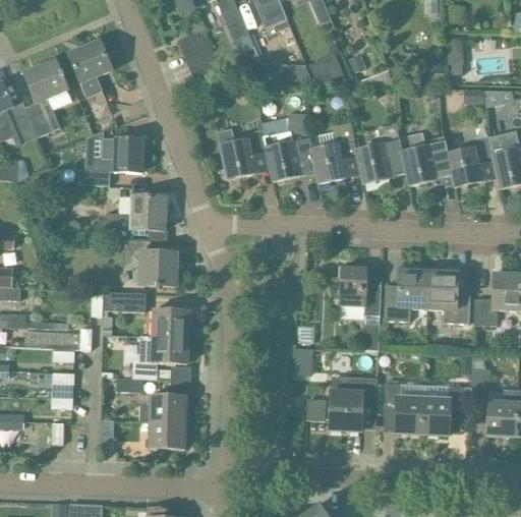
[(175,0),(181,14),(194,8),(190,0),(175,0)]
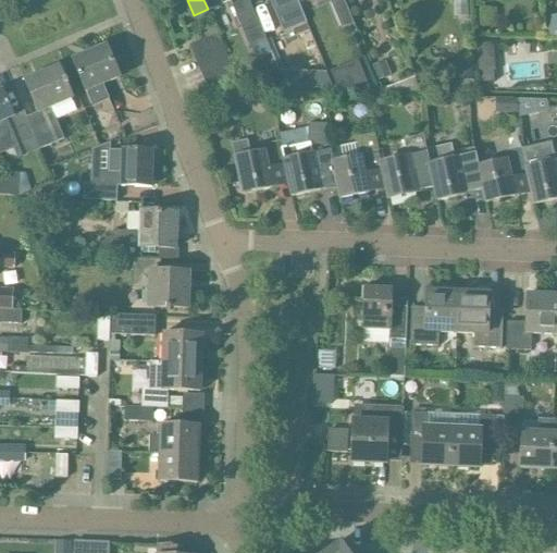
[(203,0),(208,9),(221,3),(220,0),(203,0)]
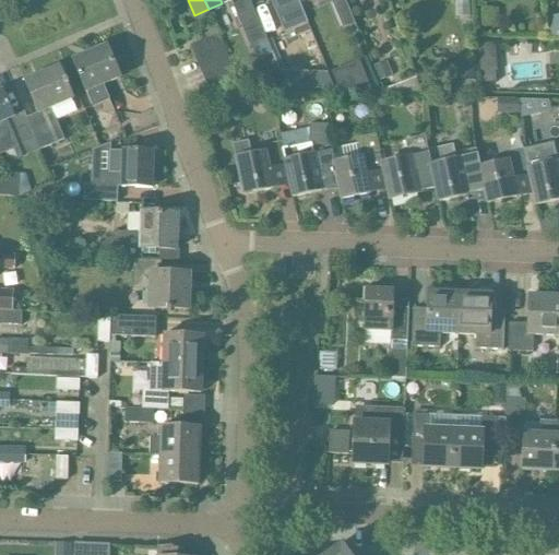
[(272,46),(251,0),(236,0),(234,1),(257,52),(272,46)]
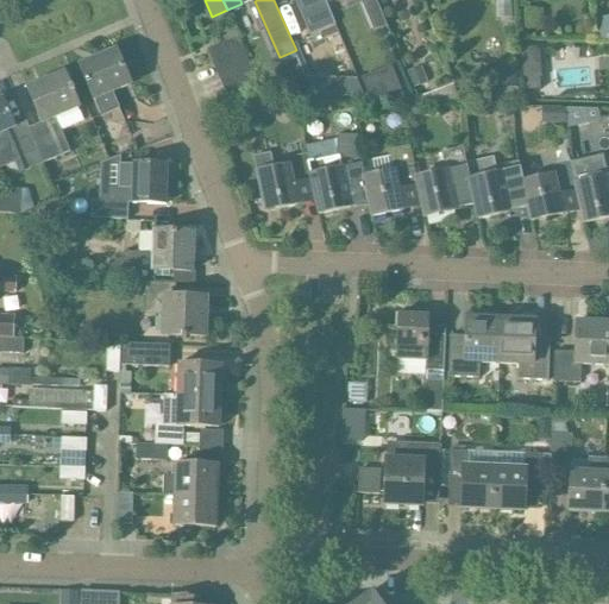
[(299,0),(306,16),(312,30),(313,30),(307,16),(328,6),(326,0),(299,0)]
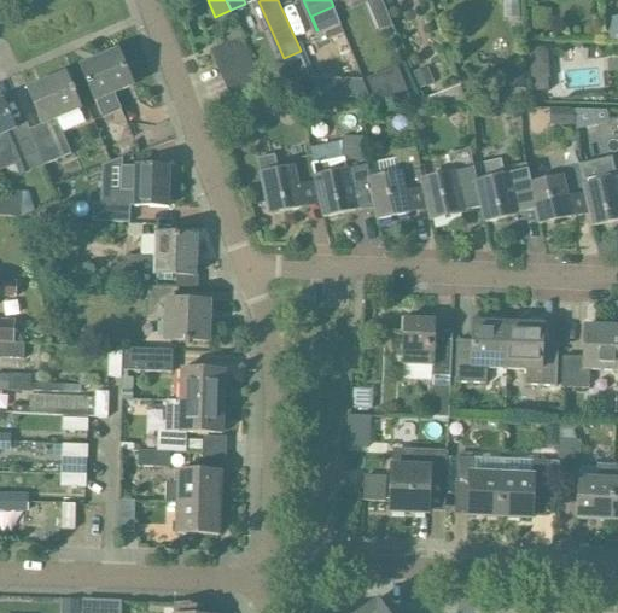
[(266,88),(263,85),(235,22),(232,23),(231,30),(233,36),(209,46),(232,103),(266,88)]
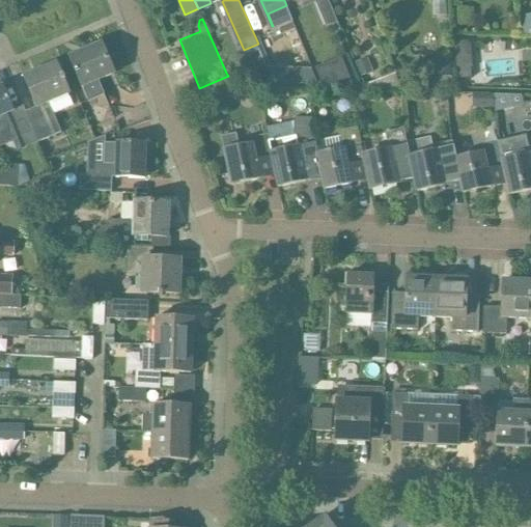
[(113,72),(101,43),(68,56),(87,100),(104,92),(98,79),(113,72)]
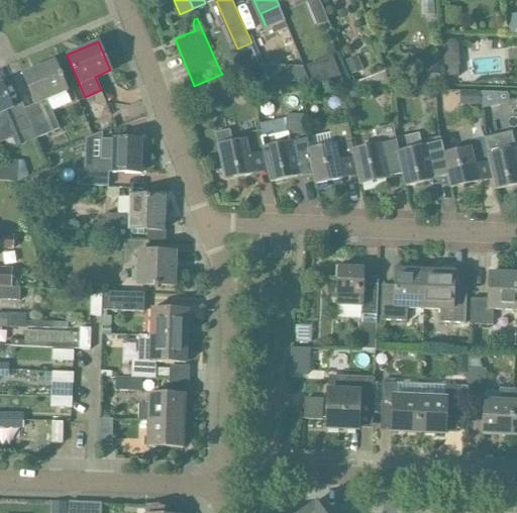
[(24,107),(32,126),(37,137),(60,127),(52,108),(42,111),(38,101),(67,89),(55,60),(23,73),(35,103),(24,107)]
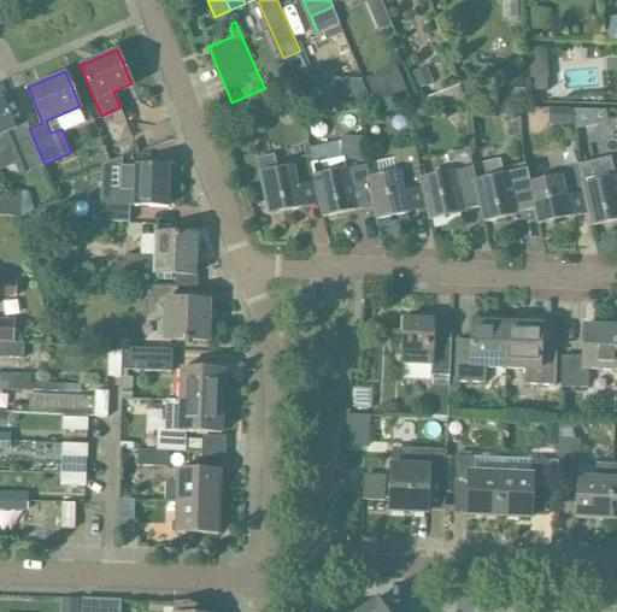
[(400,72),(374,72),(365,76),(374,95),(410,95),(400,72)]
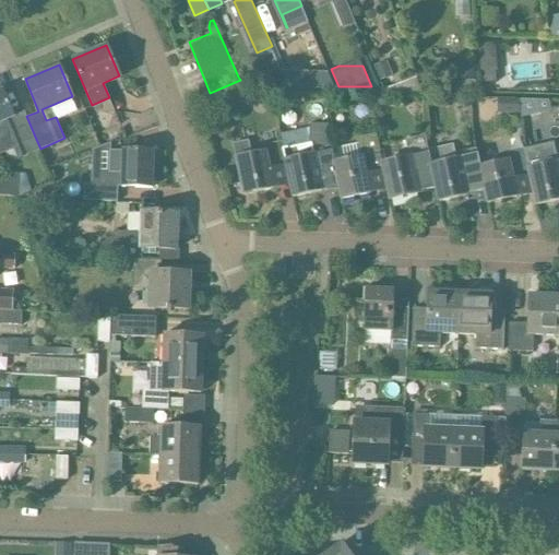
[(496,69),(480,70),(482,81),(497,79),(496,69)]
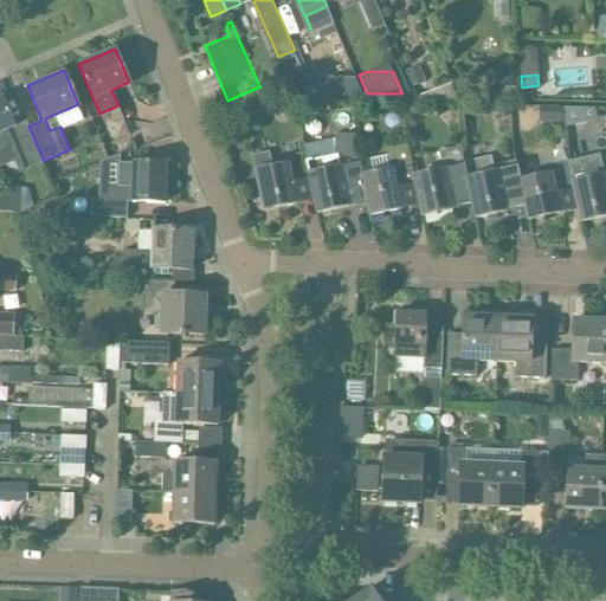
[(0,163),(38,148),(28,125),(25,117),(14,122),(4,96),(0,97),(0,163)]
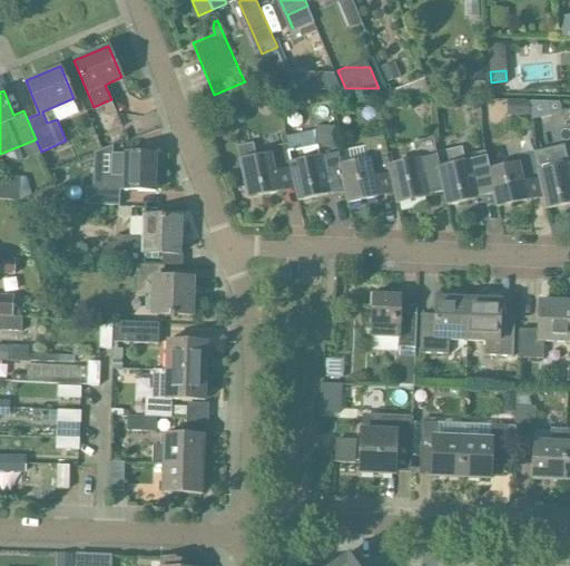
[(296,186),(295,186),(297,198),(345,188),(337,149),(335,135),(335,123),(315,123),(315,139),(316,144),(288,149),(296,186)]
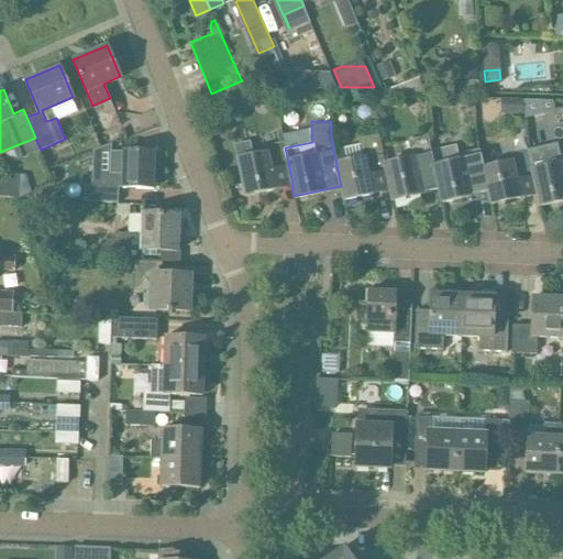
[(341,186),(343,198),(389,188),(390,188),(385,162),(378,132),(360,135),(361,142),(333,148),(341,186)]
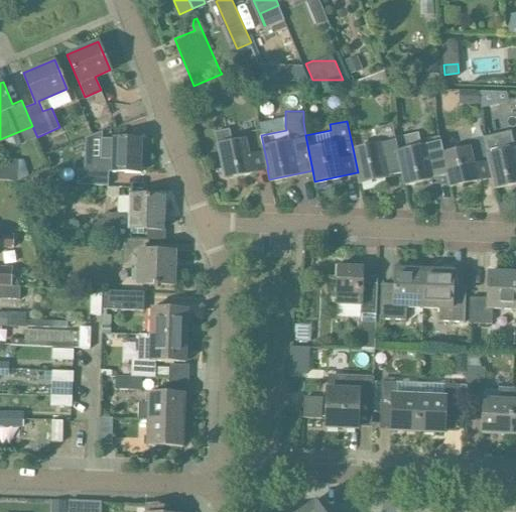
[(358,172),(357,172),(360,182),(402,173),(394,135),(395,135),(392,123),(375,127),(378,143),(353,148),(358,172)]
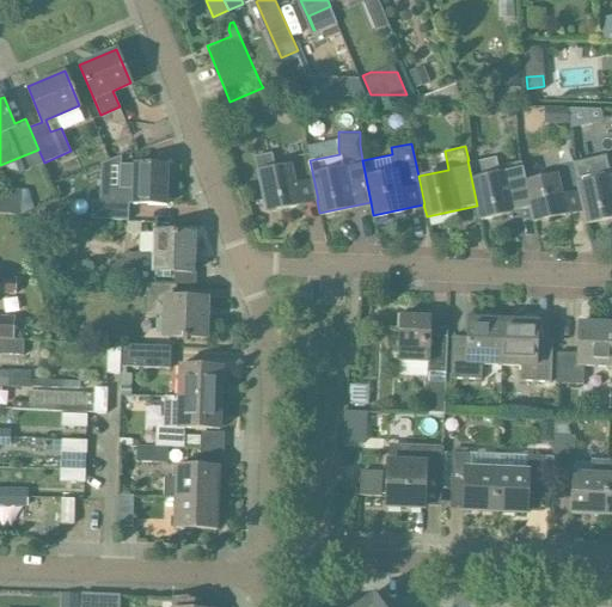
[(271,151),(256,154),(258,171),(267,210),(317,200),(318,200),(310,160),(308,152),(287,157),(289,165),(275,167),(271,151)]
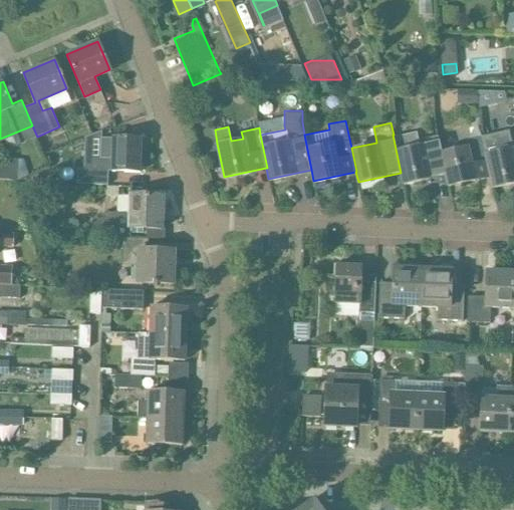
[(513,140),(512,141),(509,128),(481,135),(491,175),(493,187),(513,181),(513,140)]
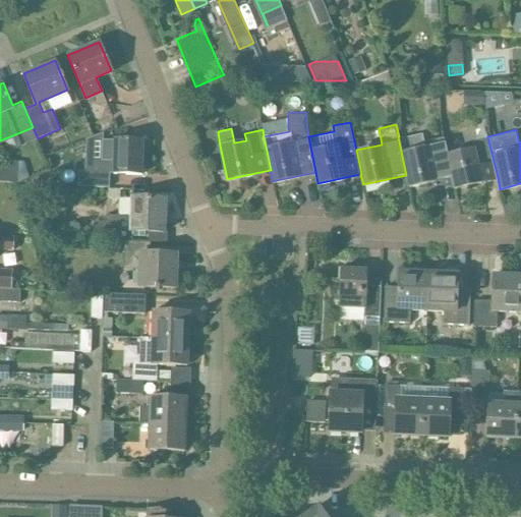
[(447,154),(448,154),(444,135),(425,140),(423,131),(399,136),(398,136),(406,175),(408,186),(452,177),(447,154)]
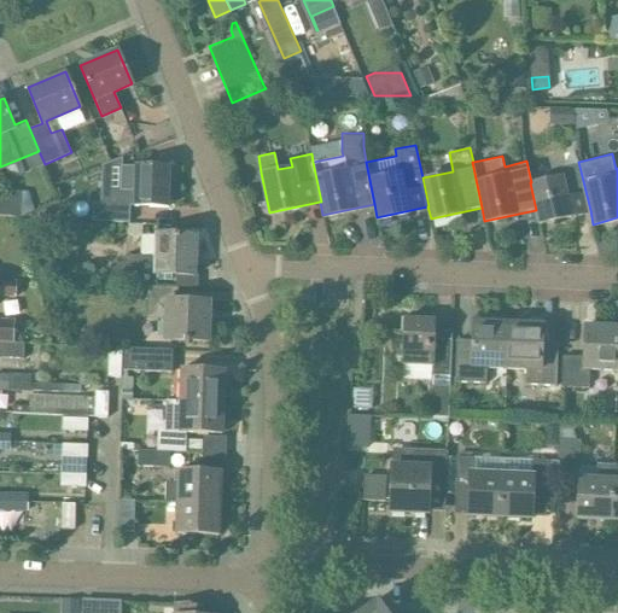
[(538,222),(590,210),(578,162),(558,168),(560,176),(531,182),(530,182),(536,210),(538,222)]
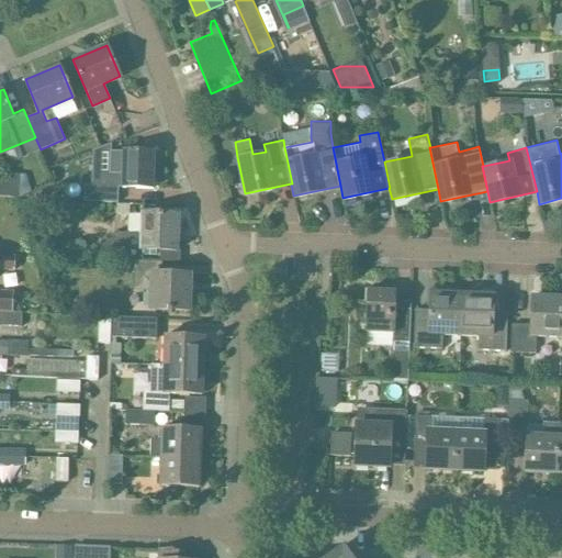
[(155,149),(111,148),(110,170),(107,170),(107,185),(86,183),(85,199),(119,200),(119,185),(154,186),(155,149)]
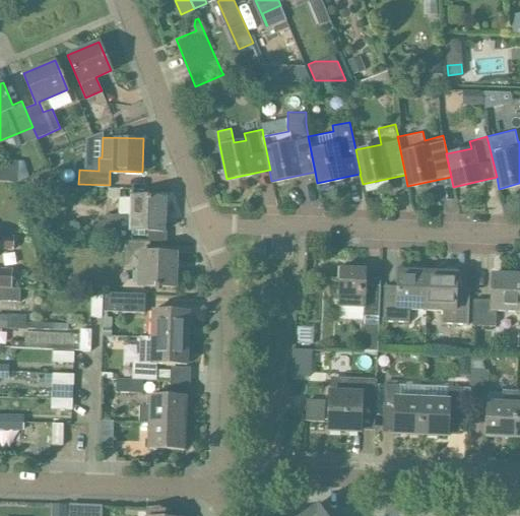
[(19,158),(6,157),(6,164),(0,163),(0,178),(17,180),(19,158)]
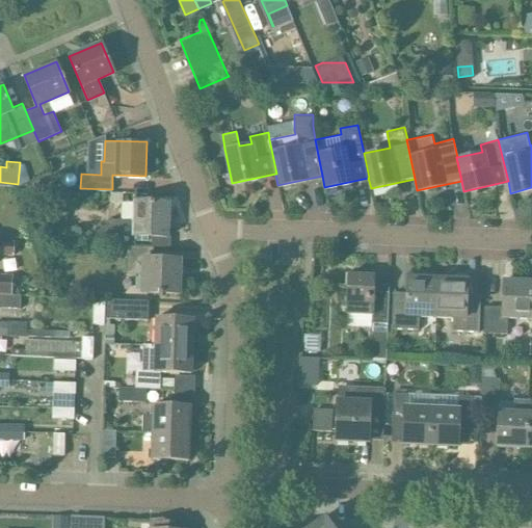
[(58,187),(51,170),(19,185),(24,196),(50,186),(52,190),(58,187)]
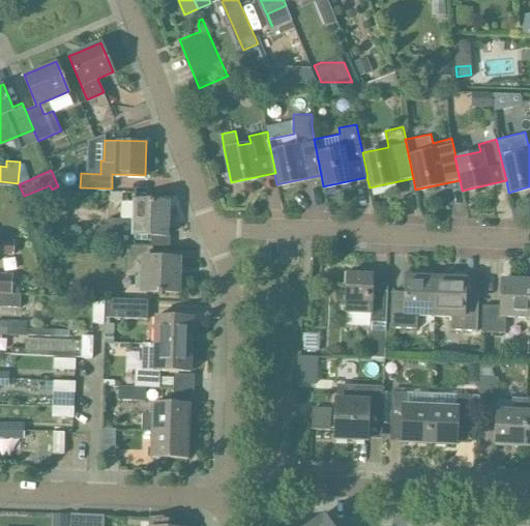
[(130,218),(109,217),(109,223),(96,223),(95,239),(109,239),(109,243),(127,243),(136,243),(136,238),(147,238),(147,234),(168,234),(169,201),(136,200),(136,201),(131,201),(130,218)]
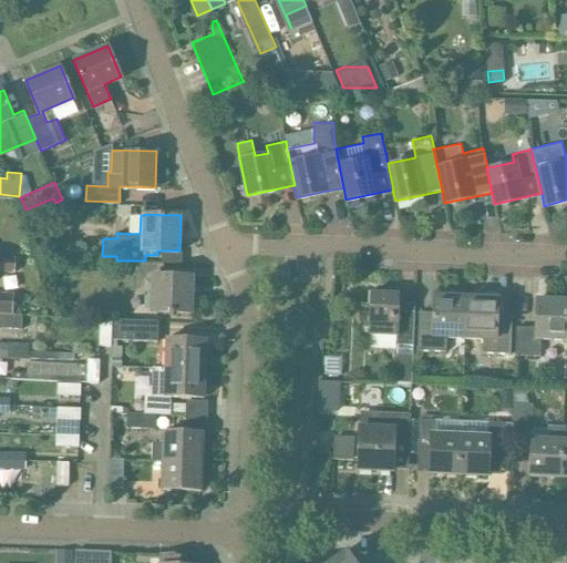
[(0,268),(16,269),(16,255),(0,255),(0,268)]
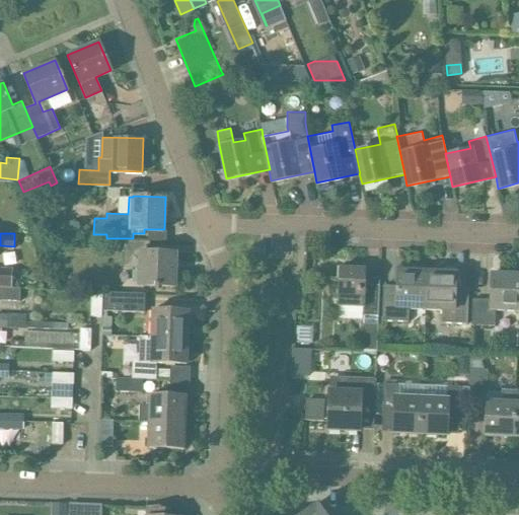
[(125,238),(124,266),(141,267),(140,283),(175,284),(176,252),(151,251),(152,239),(133,238),(125,238)]
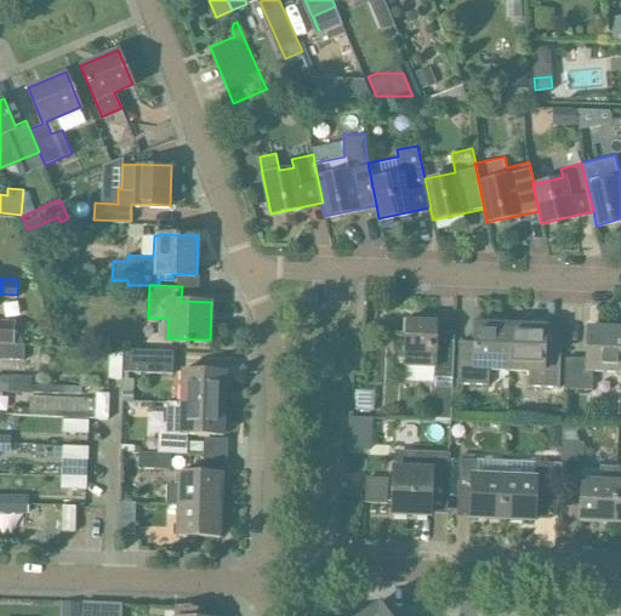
[(0,340),(15,341),(16,317),(0,315),(0,340)]
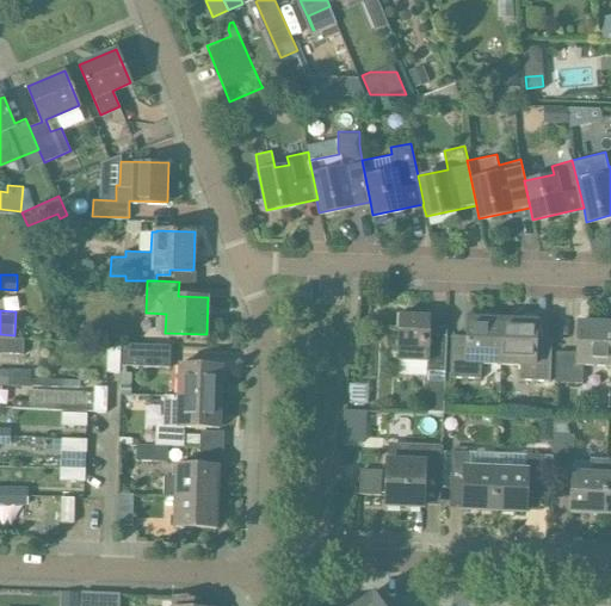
[(431,314),(400,313),(399,358),(427,359),(427,369),(446,369),(448,334),(445,334),(446,325),(431,325),(431,314)]
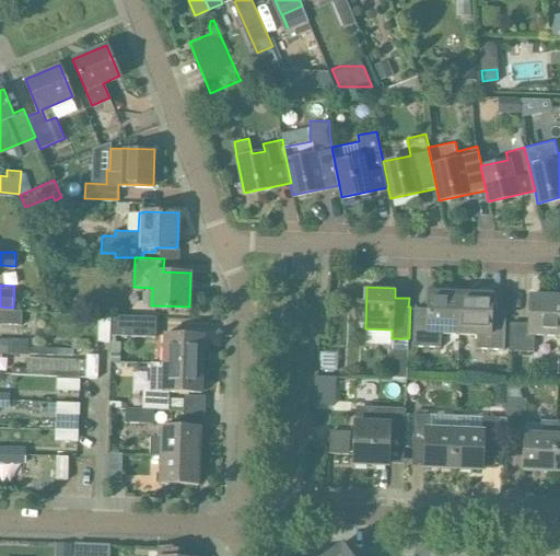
[(442,332),(459,333),(462,291),(431,290),(430,308),(415,307),(413,345),(442,346),(442,332)]
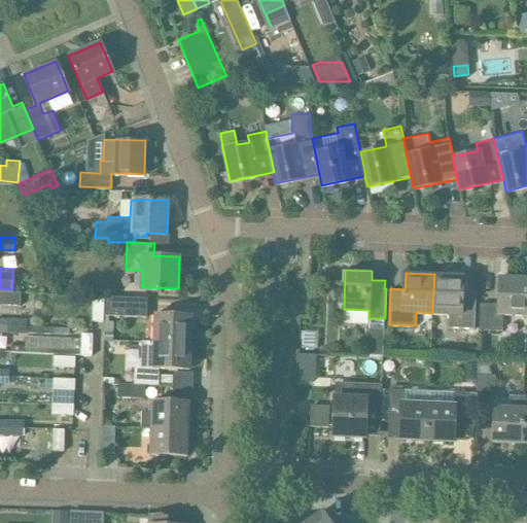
[(463,275),(434,274),(432,313),(448,313),(448,326),(476,327),(477,292),(462,291),(463,275)]
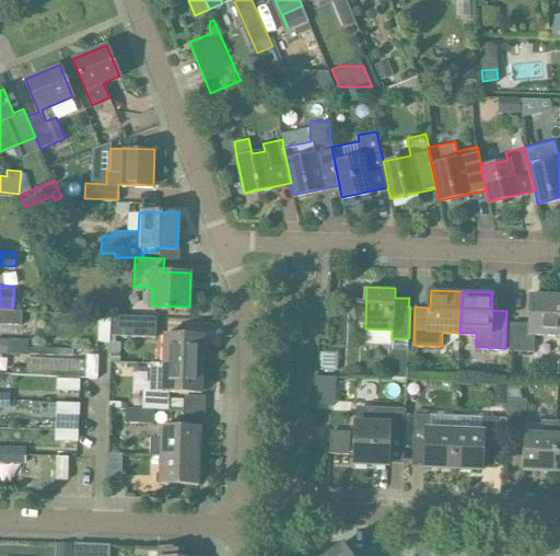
[(535,334),(559,335),(559,325),(559,294),(532,293),(531,322),(510,322),(509,349),(534,350),(535,334)]
